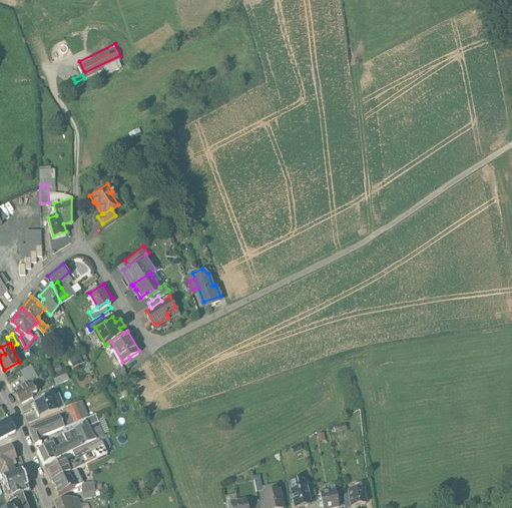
[(31,362),(21,368),(26,378),(36,372),(31,362)]
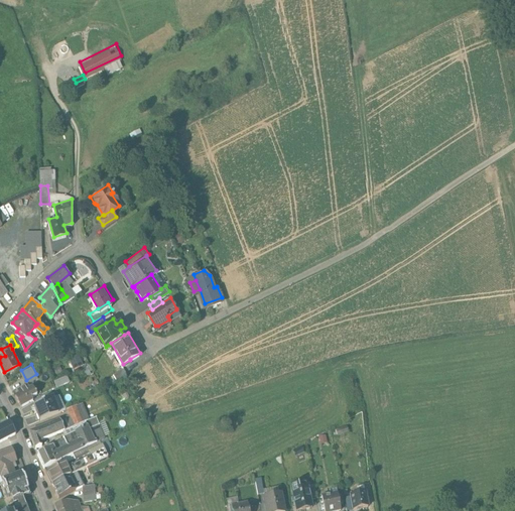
[(124,365),(114,372),(117,377),(127,370),(124,365)]
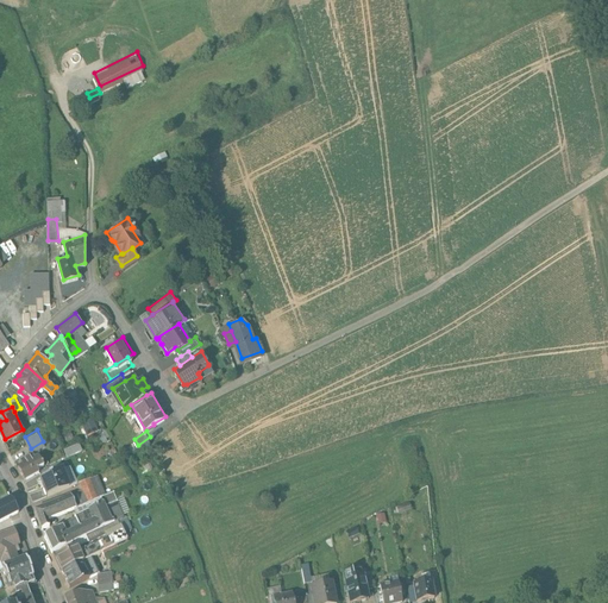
[(39,453),(35,456),(32,452),(22,457),(24,462),(18,464),(25,476),(39,469),(38,466),(44,463),(39,453)]
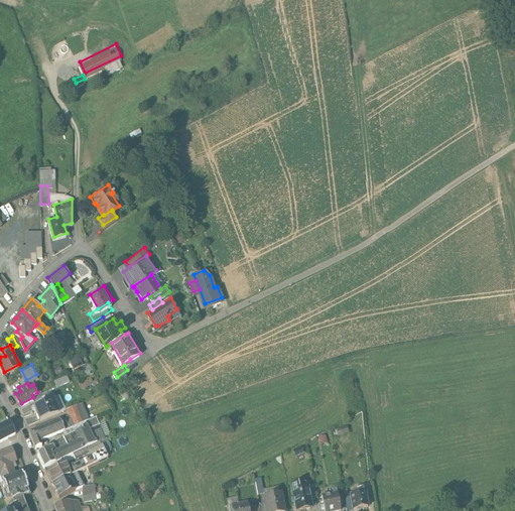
[(52,394),(46,397),(34,402),(40,417),(59,409),(52,394)]
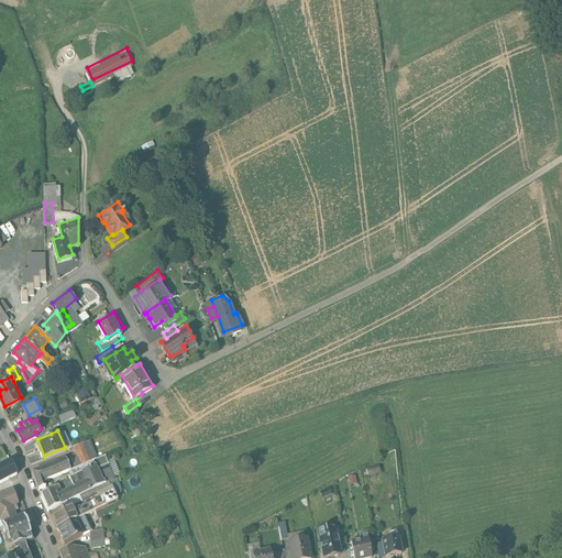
[(92,436),(76,441),(80,456),(98,450),(92,436)]
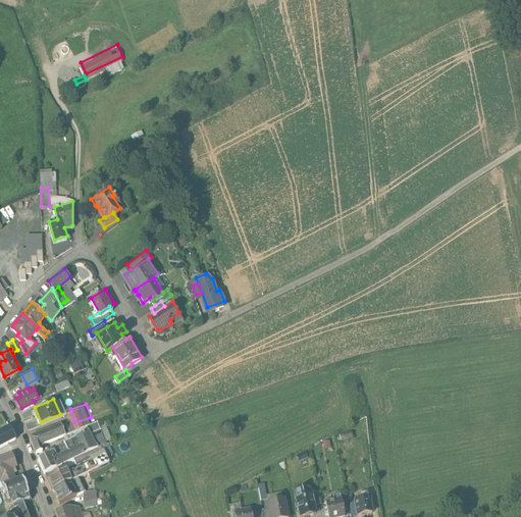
[(62,421),(31,433),(37,450),(43,448),(41,442),(66,431),(62,421)]
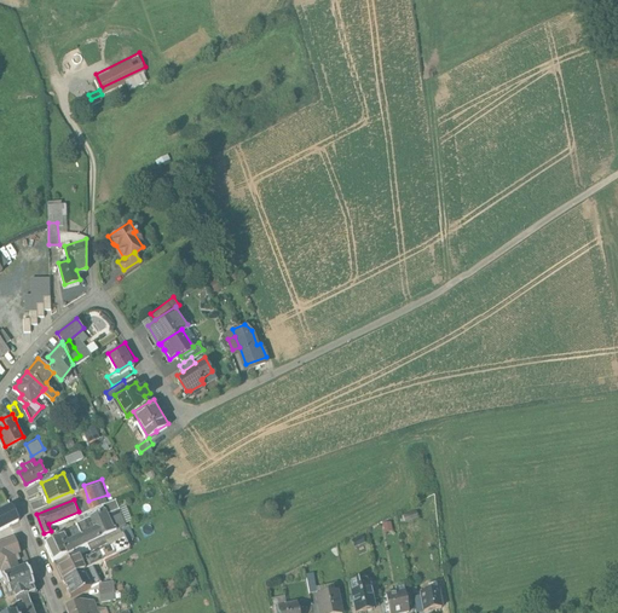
[(12,502),(0,508),(0,525),(19,516),(12,502)]
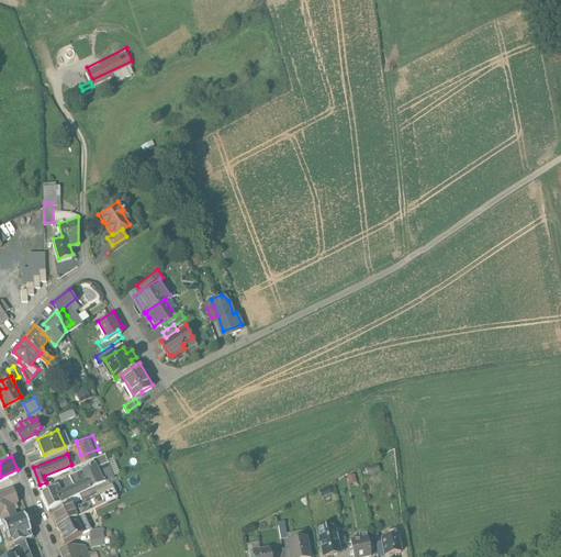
[(94,459),(81,465),(82,467),(87,477),(101,472),(98,467),(94,459)]
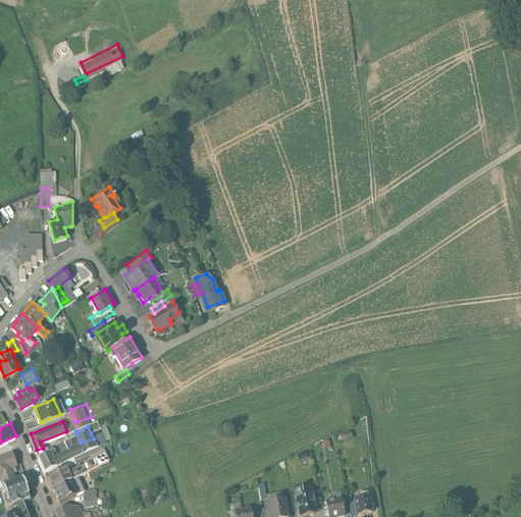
[(76,433),(65,438),(70,448),(77,444),(81,443),(76,433)]
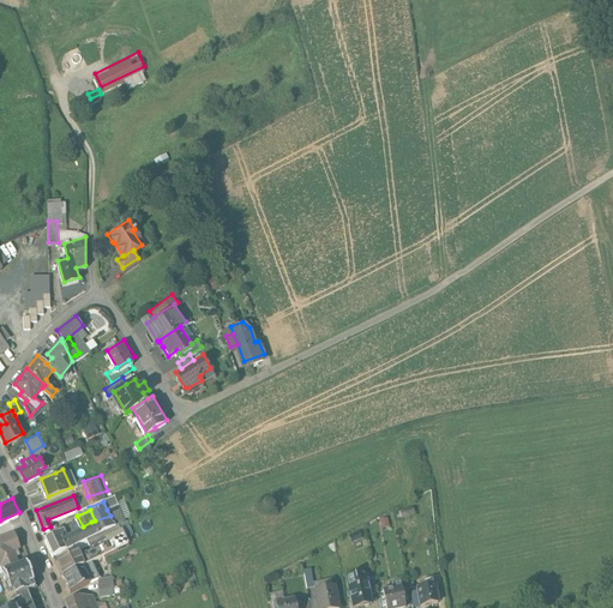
[(110,516),(95,521),(91,522),(95,531),(113,523),(112,521),(110,516)]
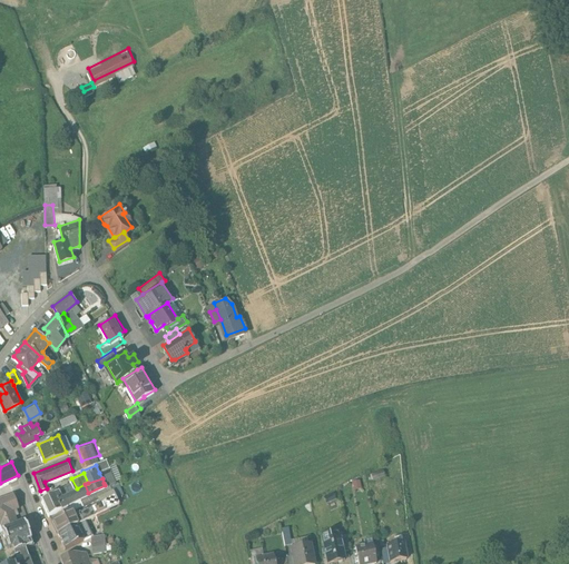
[(59,488),(42,496),(49,513),(88,493),(85,484),(77,488),(62,495),(59,488)]
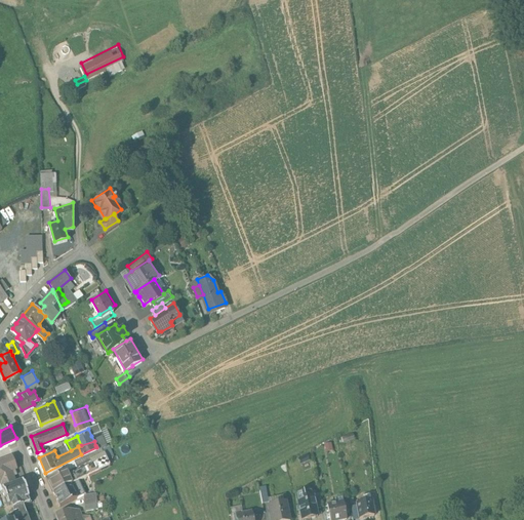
[(13,453),(0,457),(0,481),(2,481),(3,485),(17,480),(13,469),(18,466),(13,453)]
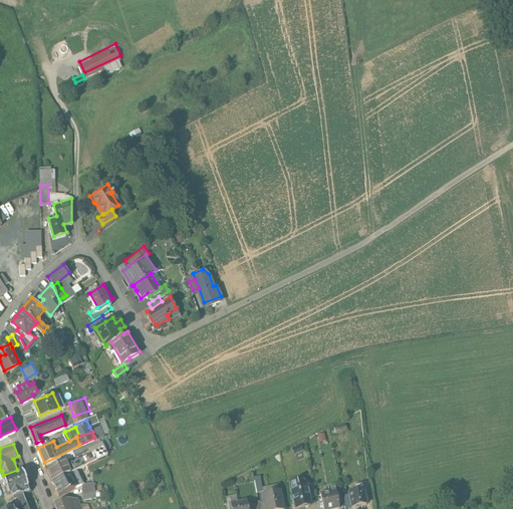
[(101,446),(67,462),(71,470),(107,452),(104,445),(101,446)]
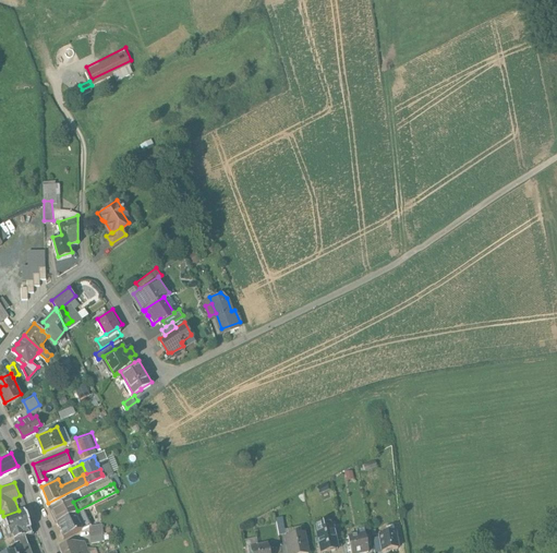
[(71,497),(51,506),(58,519),(75,512),(77,511),(73,502),(71,497)]
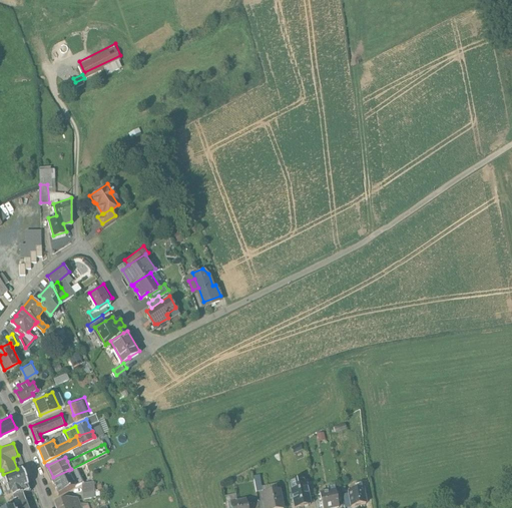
[(17,469),(3,474),(7,483),(6,484),(8,491),(12,489),(14,494),(23,490),(32,487),(28,477),(27,477),(23,466),(17,469)]
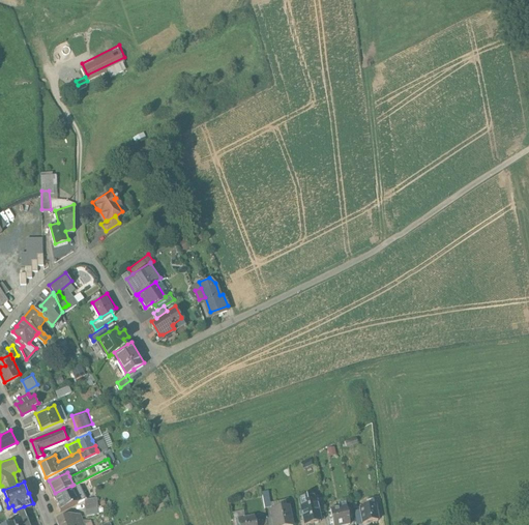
[(71,486),(55,493),(61,507),(78,499),(71,486)]
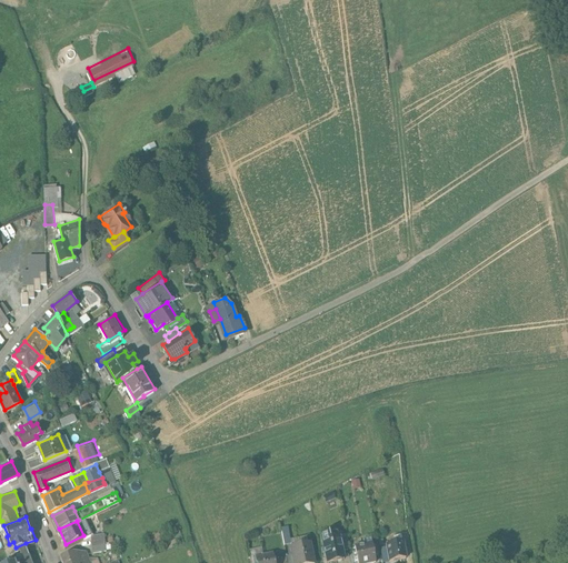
[(340,531),(331,532),(330,528),(324,529),(324,534),(328,555),(345,552),(340,531)]
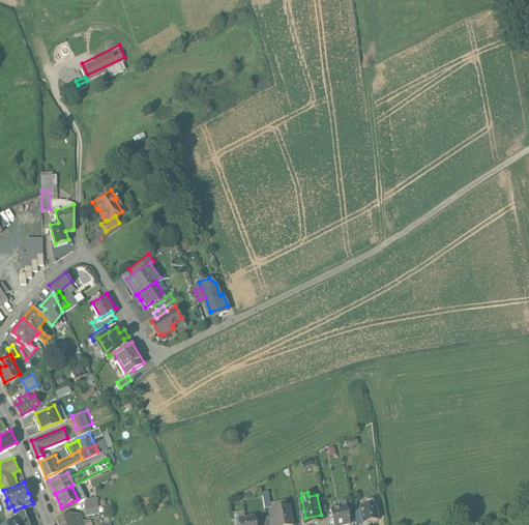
[(88,511),(101,509),(100,493),(87,494),(88,511)]
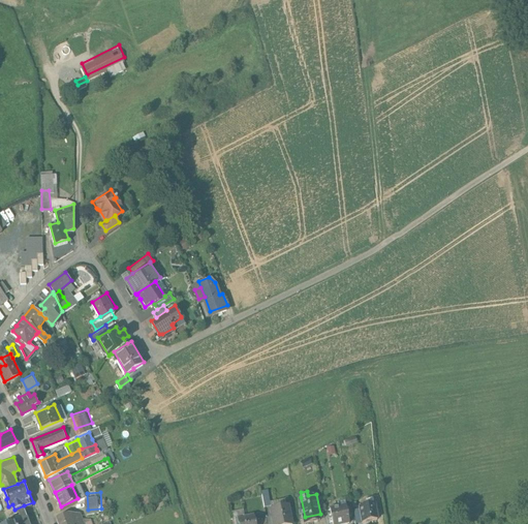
[(340,500),(332,502),(335,520),(350,517),(347,499),(340,500)]
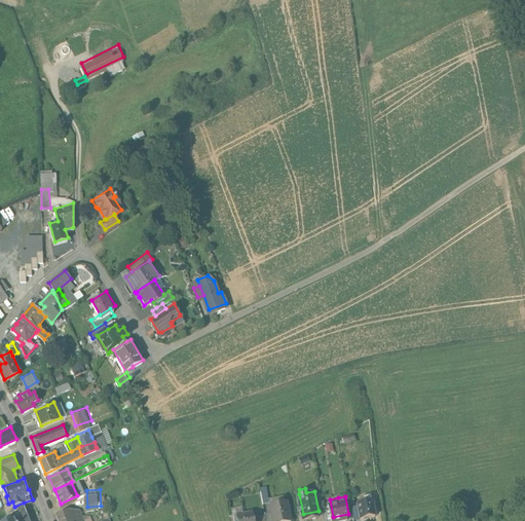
[(373,496),(360,498),(362,514),(376,512),(373,496)]
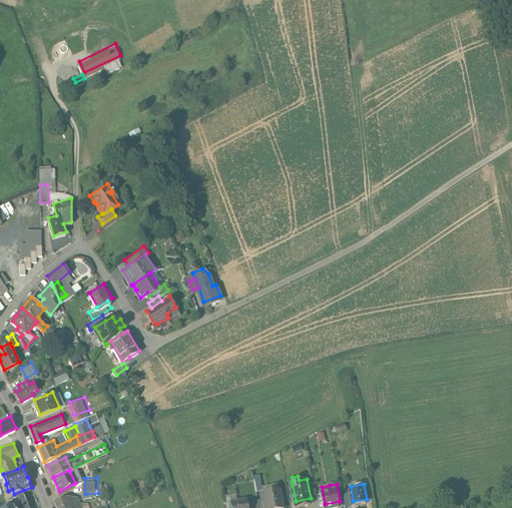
[(281,485),(264,488),(267,507),(284,504),(281,485)]
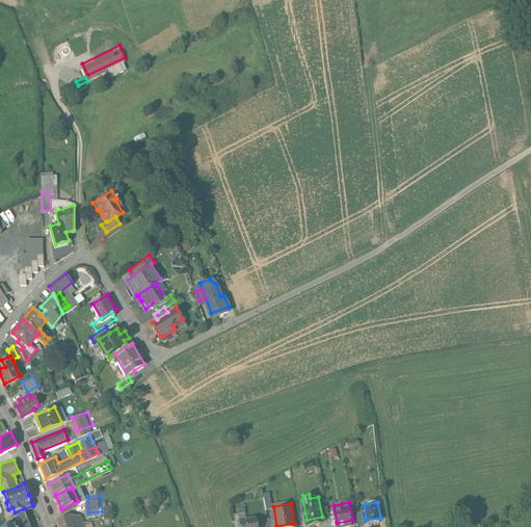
[(22,522),(6,526),(30,526),(24,508),(15,512),(16,516),(20,514),(22,522)]
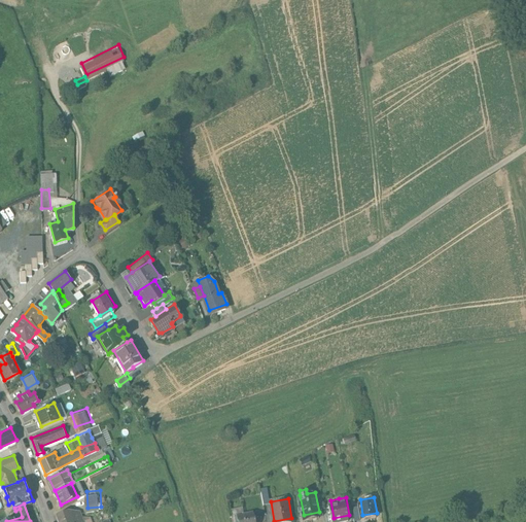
[(72,521),(68,509),(57,513),(60,521),(72,521)]
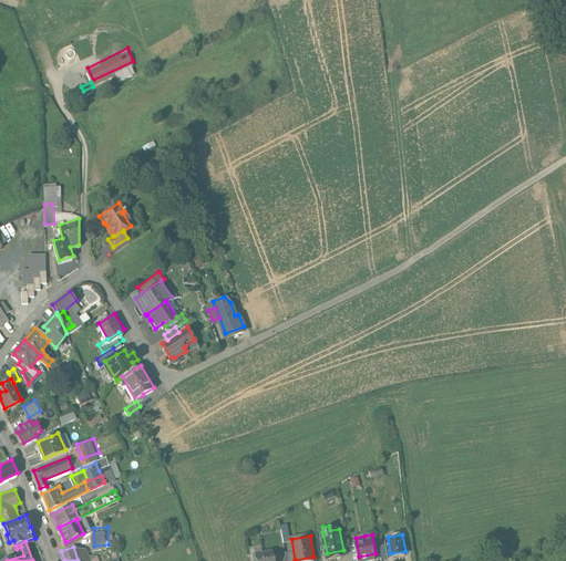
[(85,547),(73,547),(78,560),(90,557),(88,553),(88,551),(85,547)]
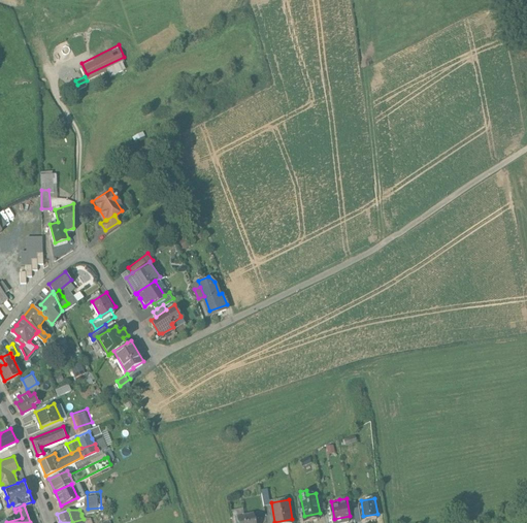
[(256,522),(254,511),(238,514),(239,522),(256,522)]
